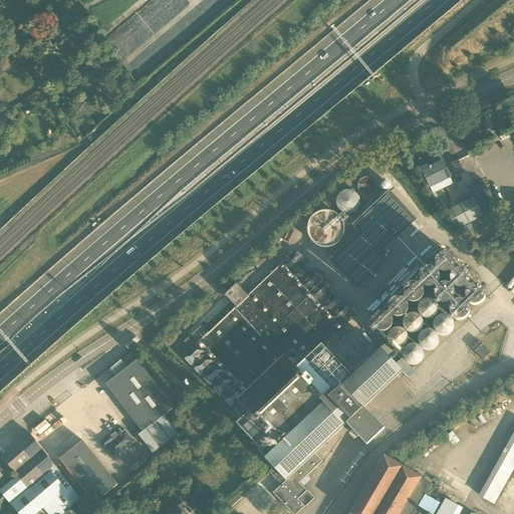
[(422,171),(430,187),(450,178),(451,179),(465,173),(459,161),(452,164),(455,170),(449,173),(443,161),(422,171)]
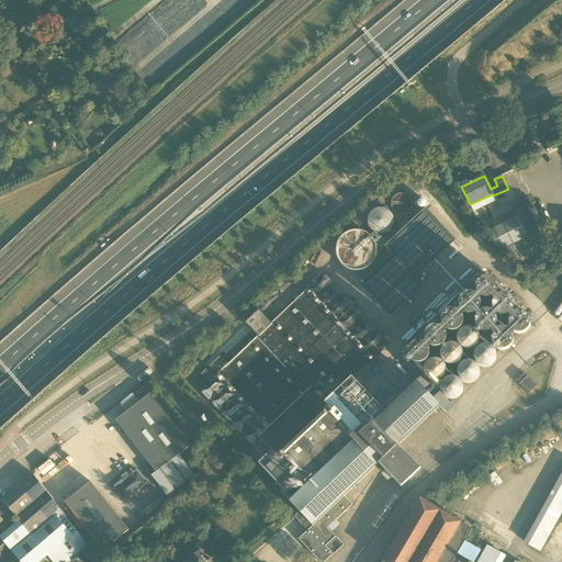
[(544,226),(528,197),(517,202),(534,232),(544,226)]
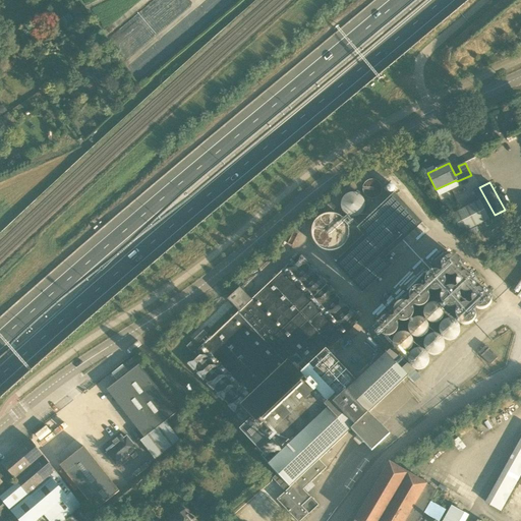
[(363,233),(333,263),(360,291),(393,259),(387,253),(423,219),(395,190),(357,226),(363,233)]
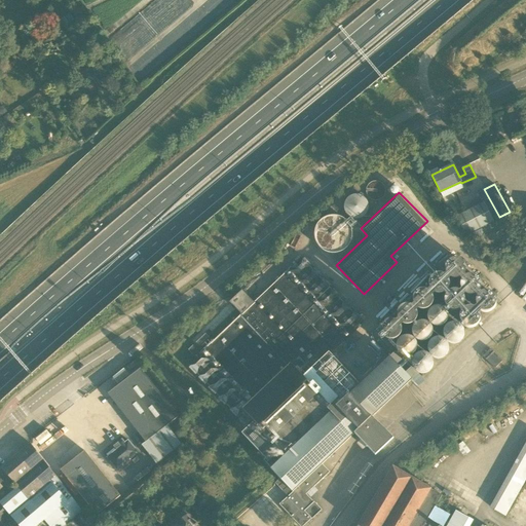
[(340,216),(364,215),(363,194),(339,195),(340,216)]
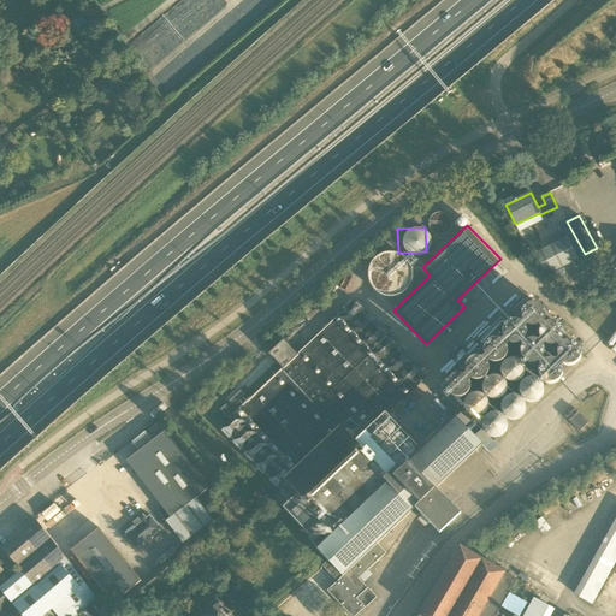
[(534,254),(545,276),(579,259),(567,237),(534,254)]
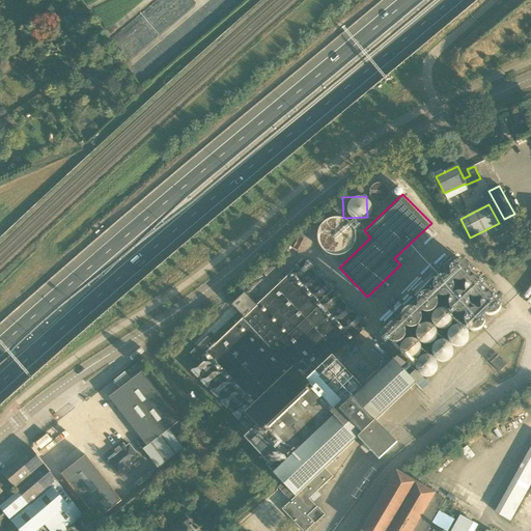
[(274,473),(283,483),(290,492),(285,496),(290,501),(282,509),(303,530),(306,530),(324,514),(309,499),(333,477),(326,469),(360,436),(380,456),(395,443),(375,421),(415,384),(393,360),(379,373),(364,387),(363,388),(332,356),(350,338),(352,340),(362,331),(360,329),(365,324),(304,259),(256,305),(245,292),(232,305),(244,317),(215,344),(207,337),(190,354),(197,361),(190,368),(251,431),(245,438),(270,463),(268,465),(274,472),(274,473)]
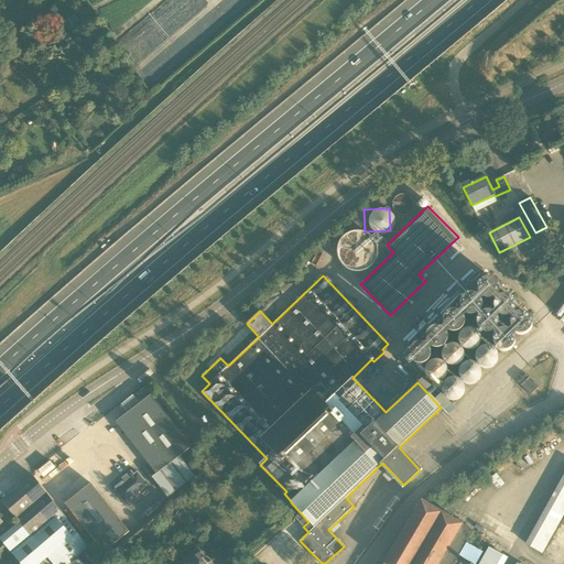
[(495,280),(491,279),(490,279),(487,279),(484,279),(480,281),(478,283),(477,286),(478,289),(478,291),(478,292),(479,293),(479,294),(478,296),(476,295),(474,294),(470,294),(467,295),(464,296),(462,299),(461,301),(461,305),(461,307),(462,310),(458,312),(456,311),(453,311),(449,312),(447,313),(444,315),(443,318),(443,324),(444,326),(441,328),(438,327),(434,327),(431,328),(427,331),(427,332),(426,335),(426,338),(426,340),(427,342),(425,345),(423,344),(420,343),(416,344),(414,345),(411,347),(410,349),(409,351),(409,354),(409,358),(410,360),(412,361),(413,362),(414,364),(415,364),(419,364),(421,365),(423,364),(425,362),(426,365),(426,366),(425,368),(425,370),(425,372),(425,375),(425,377),(426,379),(429,381),(430,381),(431,382),(432,382),(434,382),(436,382),(441,381),(443,384),(442,387),(442,388),(442,391),(443,394),(445,397),(446,398),(448,400),(452,400),(455,400),(457,399),(461,398),(462,396),(464,393),(464,391),(464,389),(464,388),(464,386),(463,384),(462,382),(463,381),(464,382),(467,383),(469,384),(473,384),(475,383),(478,381),(479,379),(480,377),(480,375),(480,371),(479,368),(478,366),(478,365),(480,367),(483,368),(486,368),(488,368),(491,367),(494,366),(495,364),(497,362),(497,360),(497,359),(498,357),(497,356),(497,354),(496,353),(496,351),(495,349),(496,348),(498,349),(500,350),(502,351),(505,351),(508,351),(510,350),(511,348),(513,347),(514,345),(514,344),(514,342),(514,339),(514,337),(513,336),(513,334),(512,333),(514,334),(517,335),(519,335),(520,335),(522,335),(524,335),(525,334),(527,333),(529,332),(530,331),(531,328),(532,325),(532,324),(532,322),(532,321),(531,318),(531,317),(530,315),(529,314),(528,313),(525,312),(524,312),(522,311),(521,311),(519,311),(518,311),(516,311),(514,312),(514,310),(516,307),(516,305),(516,303),(514,301),(513,299),(511,296),(509,295),(506,294),(503,293),(500,293),(498,294),(499,292),(499,291),(499,290),(499,288),(498,284),(498,283),(497,282),(496,281),(495,280)]
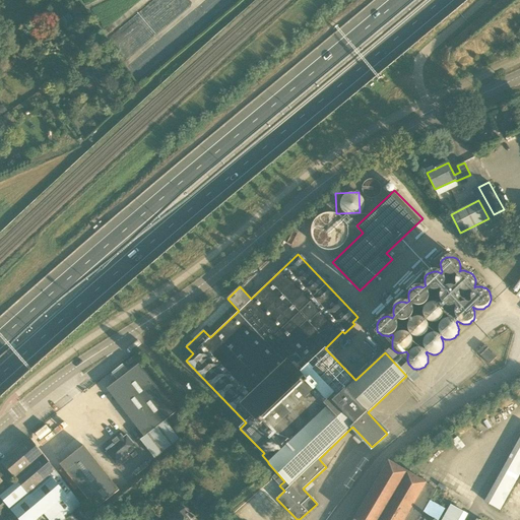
[(490,365),(497,358),(484,345),(477,351),(490,365)]
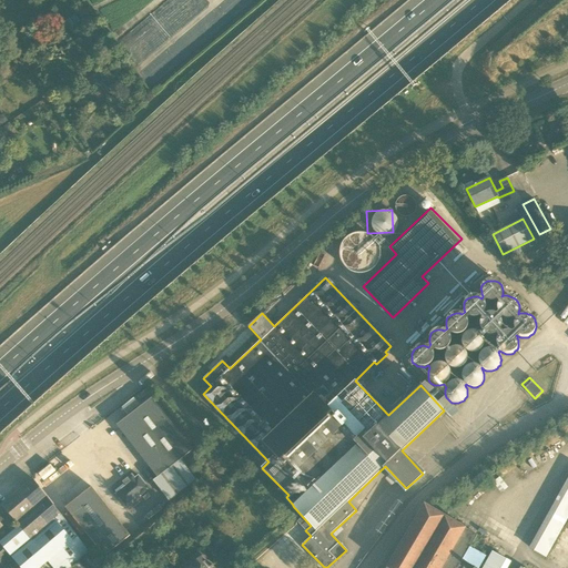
[(196,480),(181,459),(192,450),(152,397),(117,425),(158,477),(153,480),(170,501),(196,480)]
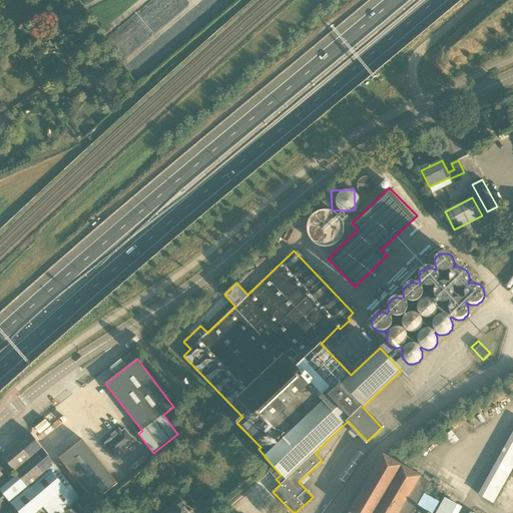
[(113,457),(134,440),(125,429),(122,432),(119,429),(115,432),(118,435),(104,446),(113,457)]
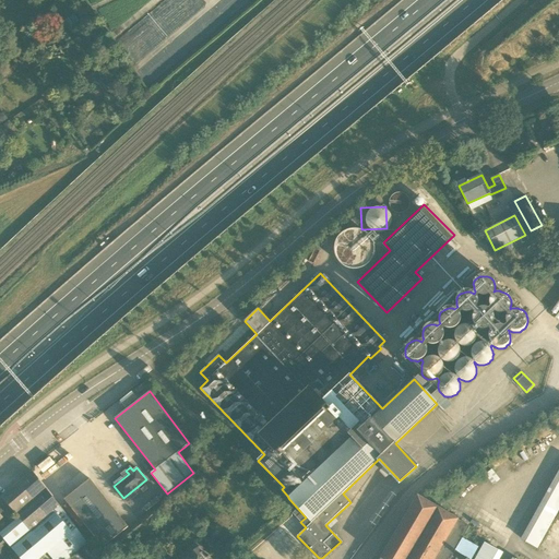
[(63,543),(79,530),(33,472),(2,497),(20,518),(0,534),(2,537),(0,538),(0,558),(8,558),(15,552),(21,558),(38,558),(47,552),(48,555),(63,543)]
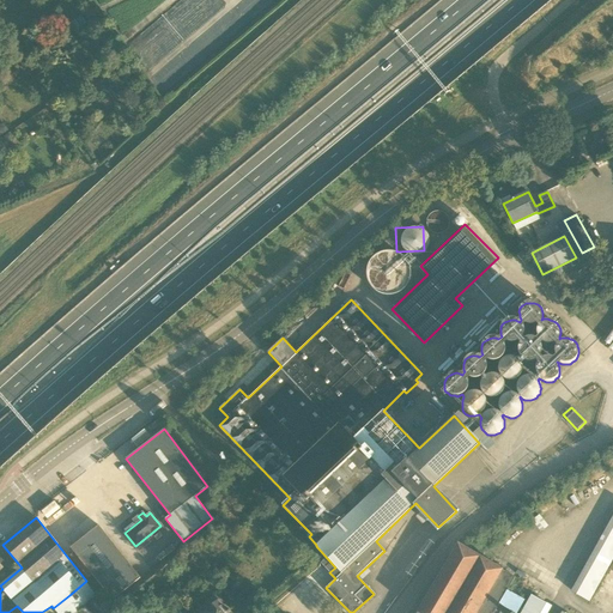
[(71,547),(111,599),(139,576),(98,526),(71,547)]
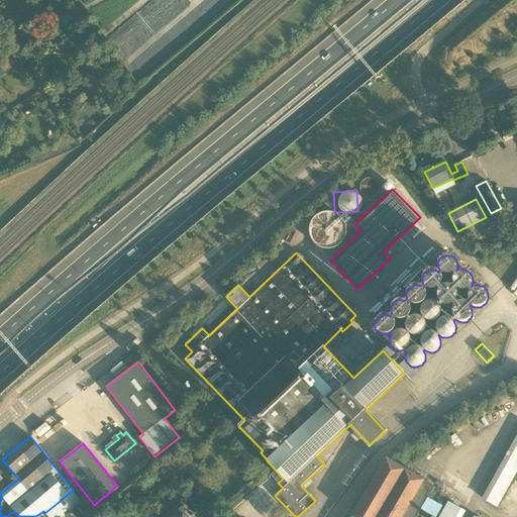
[(386,458),(352,516),(351,516),(416,516),(434,487),(386,458)]
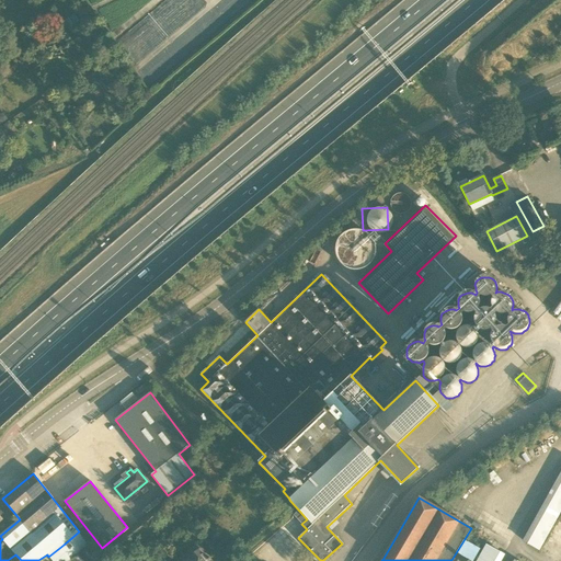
[(462,513),(495,534),(499,529),(466,508),(462,513)]
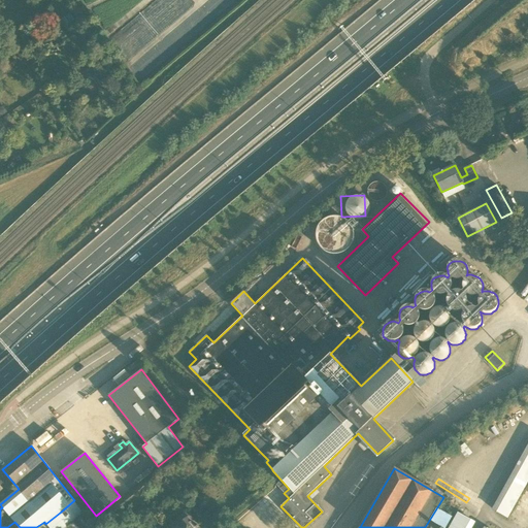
[(74,500),(60,513),(69,525),(84,513),(74,500)]
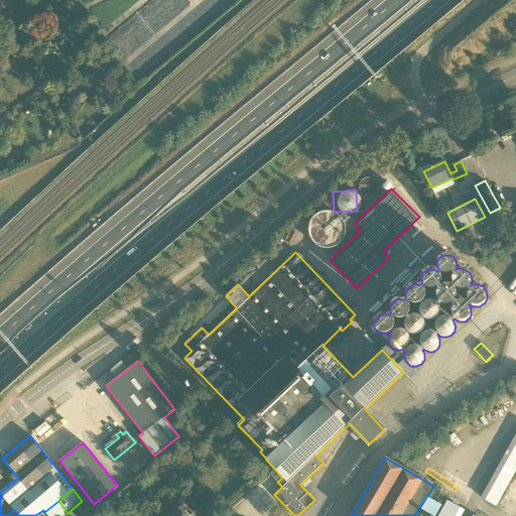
[(452,497),(449,501),(457,506),(460,502),(452,497)]
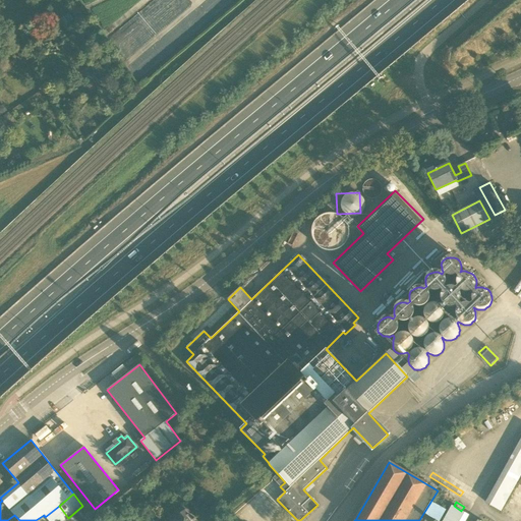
[(462,520),(466,514),(449,505),(440,520),(462,520)]
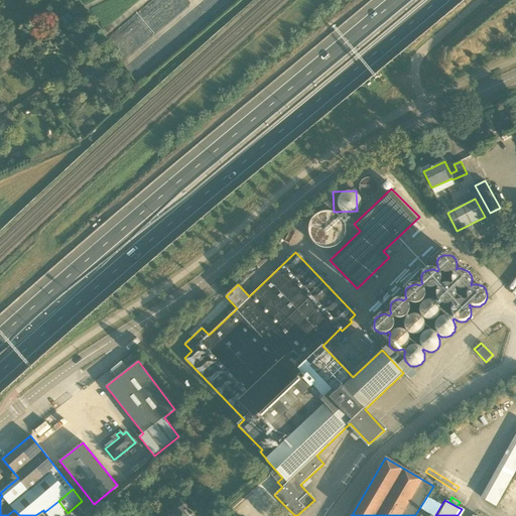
[(58,501),(44,512),(48,515),(63,515),(68,513),(58,501)]
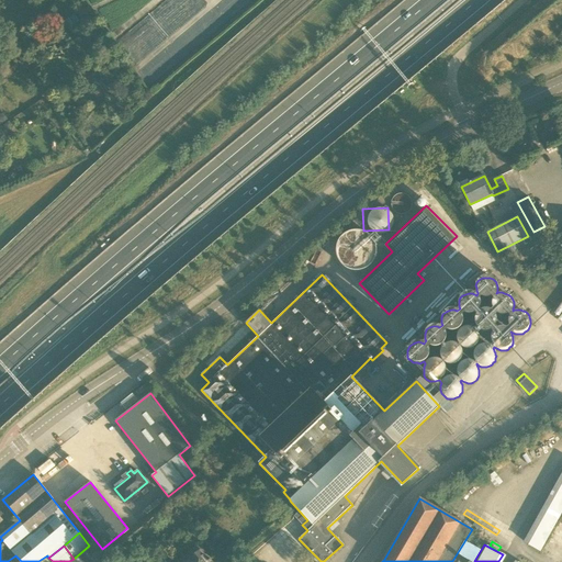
[(88,550),(81,554),(87,561),(93,561),(96,561),(88,550)]
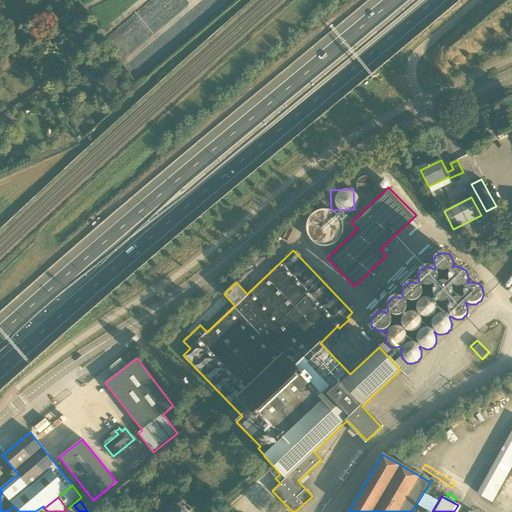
[(193,511),(191,510),(190,511),(182,501),(181,502),(178,501),(175,504),(175,506),(174,507),(174,508),(168,511),(193,511)]
